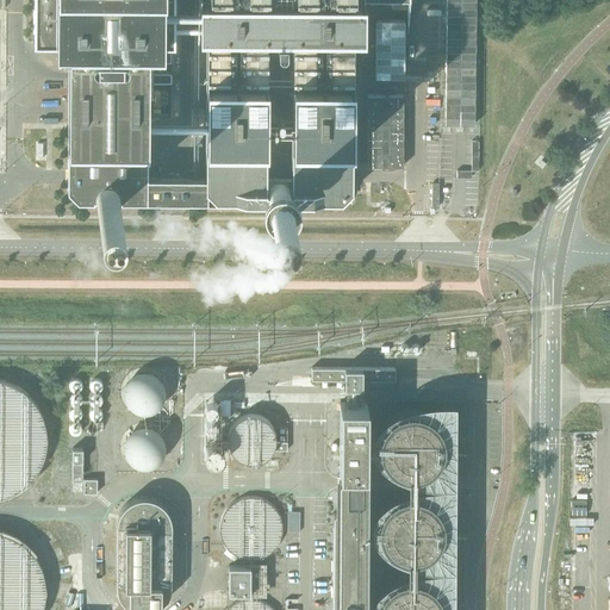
[(120,198),(206,197),(206,174),(147,174),(147,113),(147,61),(166,61),(170,61),(170,41),(170,38),(173,38),(173,0),(32,0),(32,37),(68,37),(67,167),(67,187),(78,197),(94,197),(94,195),(95,195),(97,197),(98,199),(99,199),(100,200),(101,201),(104,203),(105,203),(107,203),(109,203),(111,203),(112,201),(114,200),(116,199),(117,198),(117,197),(118,195),(120,195),(120,198)]
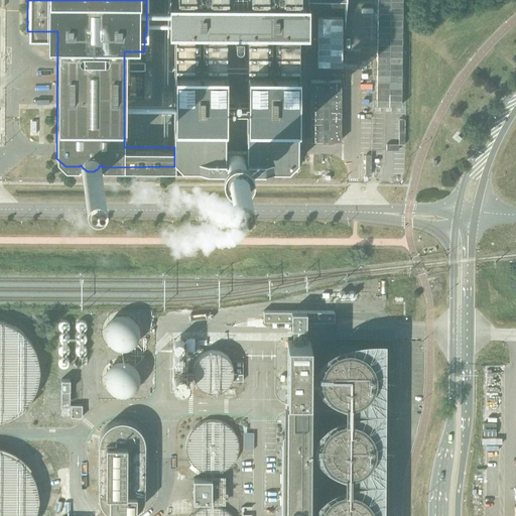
[(166,0),(167,25),(174,25),(174,65),(174,69),(174,147),(174,166),(225,167),(225,166),(226,166),(227,167),(228,168),(229,169),(230,170),(231,171),(232,172),(234,172),(235,172),(237,172),(238,172),(239,172),(241,171),(242,170),(243,169),(244,168),(245,166),(246,166),(246,168),(287,168),(297,159),(297,143),(297,70),(298,20),(305,20),(305,0),(311,0),(312,4),(338,4),(338,0),(166,0)]
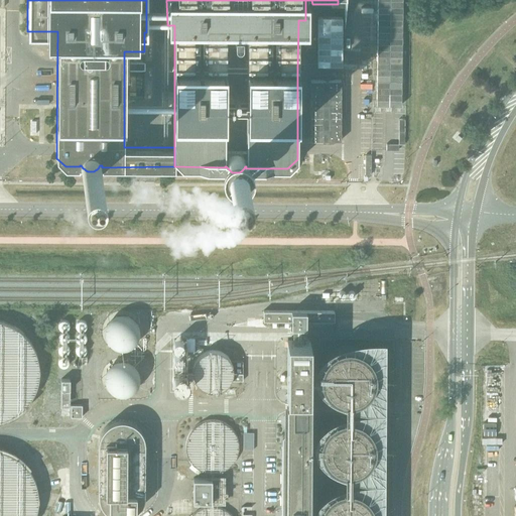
[(316,17),(316,66),(341,66),(341,18),(341,17),(316,17)]
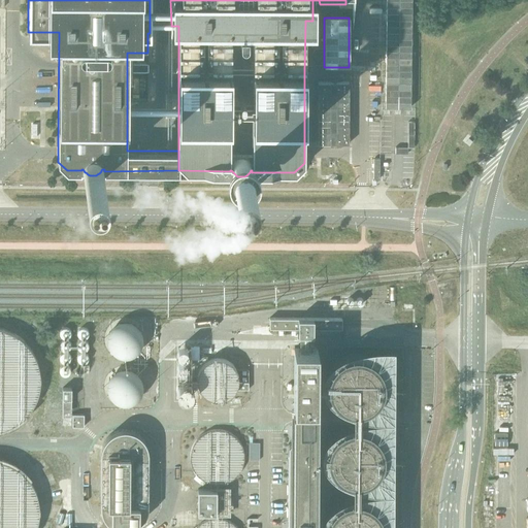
[(318,143),(349,143),(349,81),(318,81),(318,143)]
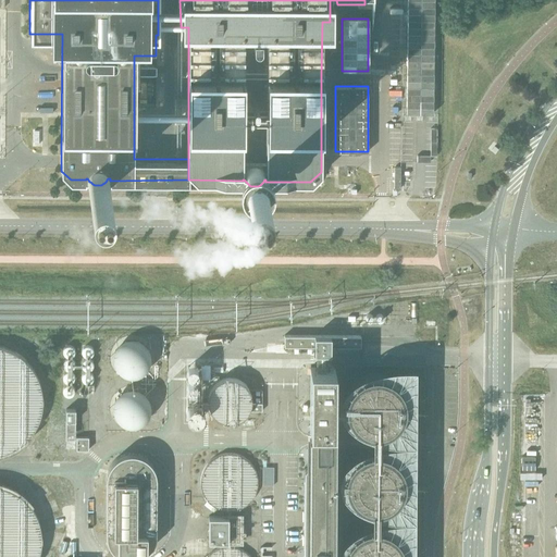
[(361,343),(361,337),(361,336),(284,334),(284,342),(284,345),(314,346),(314,353),(330,353),(330,346),(360,347),(361,343)]
